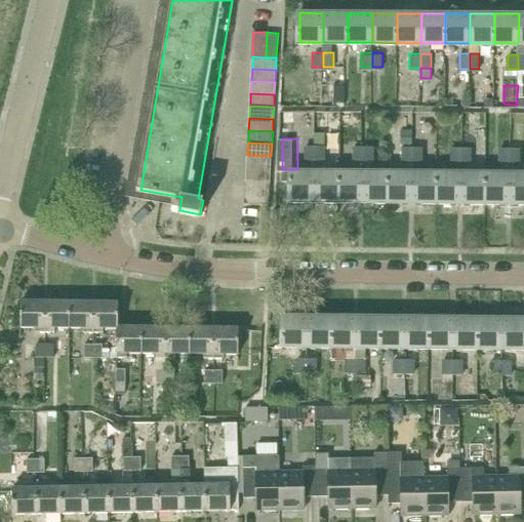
[(305,159),(315,159),(316,145),(305,145),(305,159)]
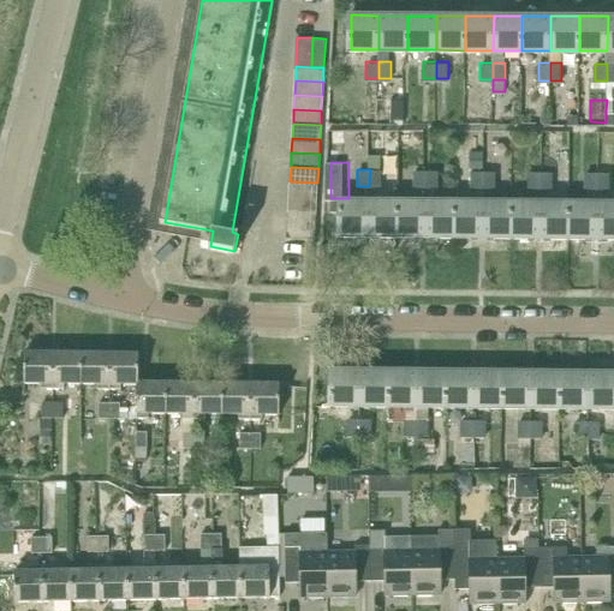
[(370,169),(369,186),(381,186),(382,169),(370,169)]
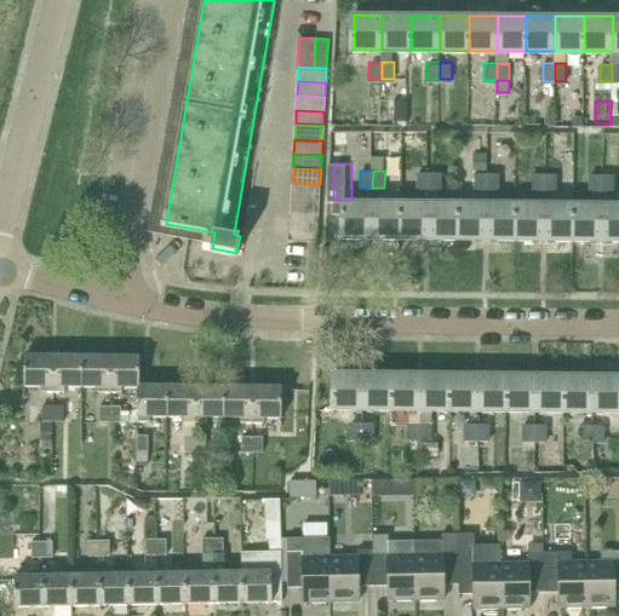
[(417,188),(430,189),(430,172),(417,171),(417,188)]
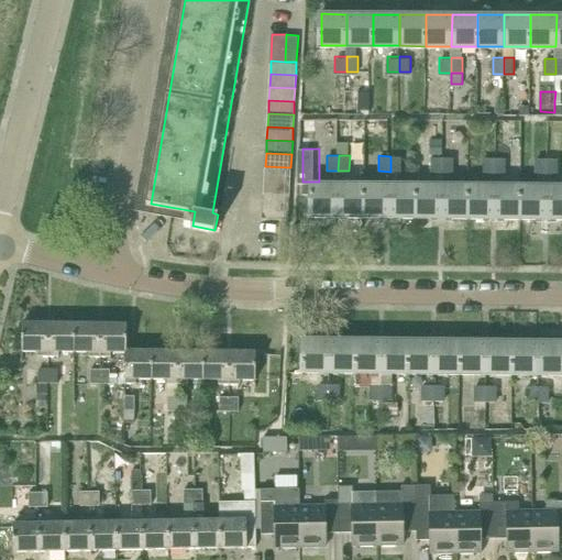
[(390,156),(390,172),(401,172),(401,156),(390,156)]
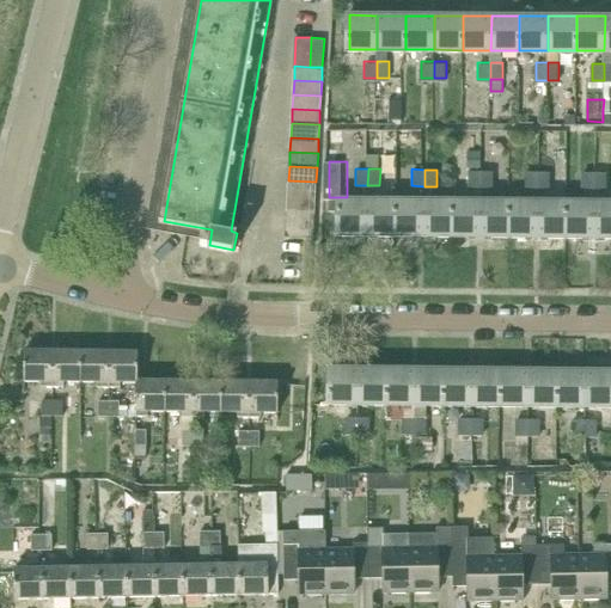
[(469,186),(481,186),(482,170),(469,170),(469,186)]
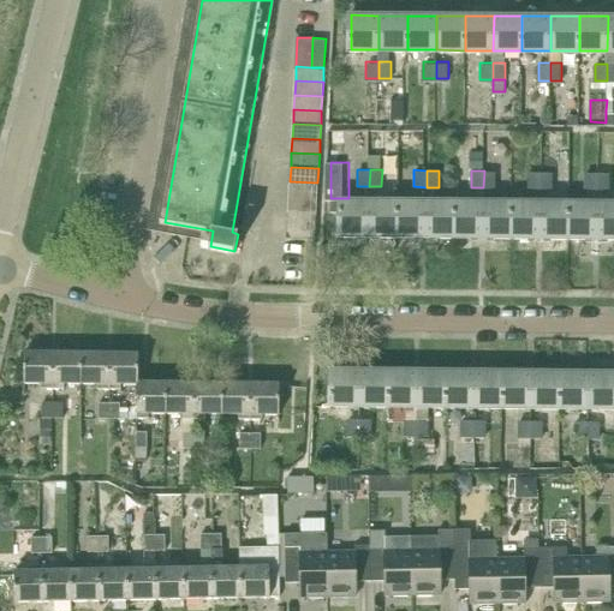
[(484,171),(483,187),(495,187),(495,171),(484,171)]
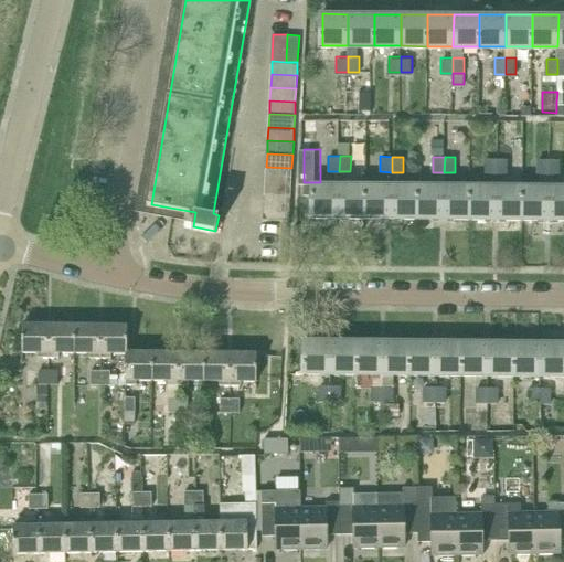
[(485,173),(497,173),(497,157),(485,157),(485,173)]
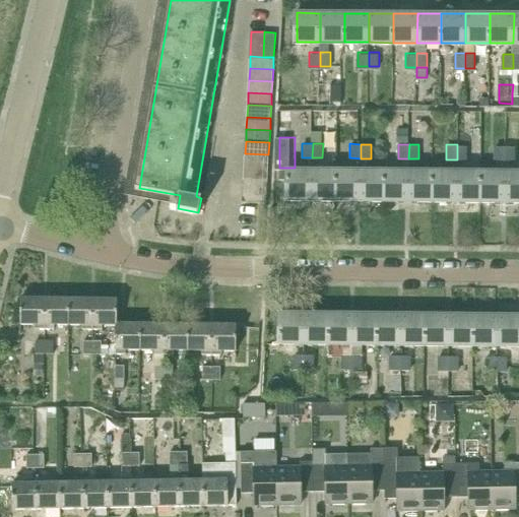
[(457,144),(457,159),(467,159),(467,144),(457,144)]
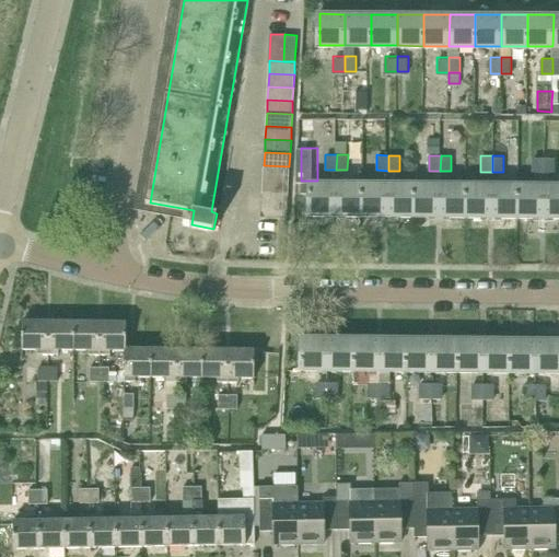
[(533,172),(544,172),(544,157),(533,157),(533,172)]
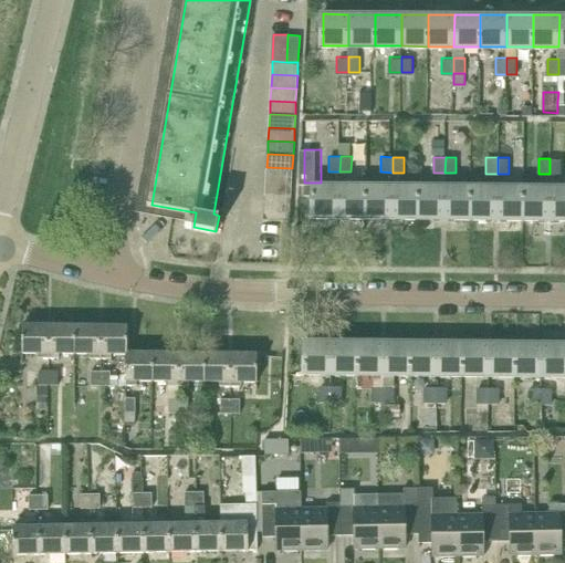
[(550,158),(550,174),(561,174),(561,158),(550,158)]
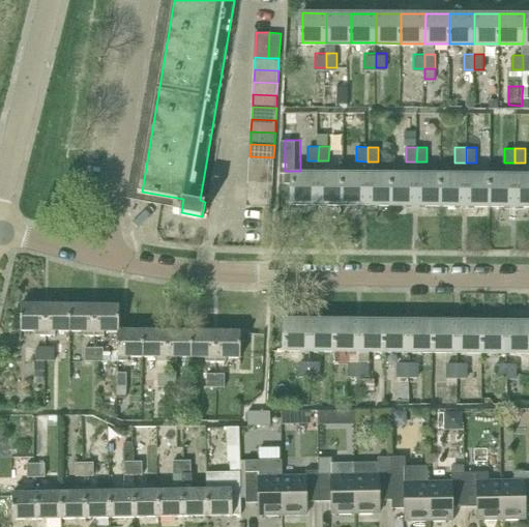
[(250,169),(273,170),(273,157),(250,156),(250,169)]
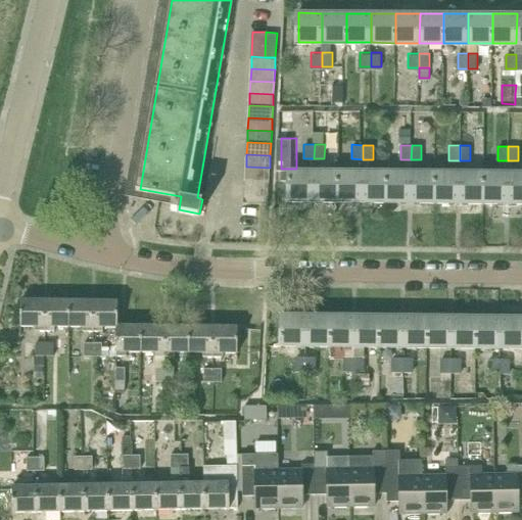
[(269,181),(270,168),(246,167),(245,180),(269,181)]
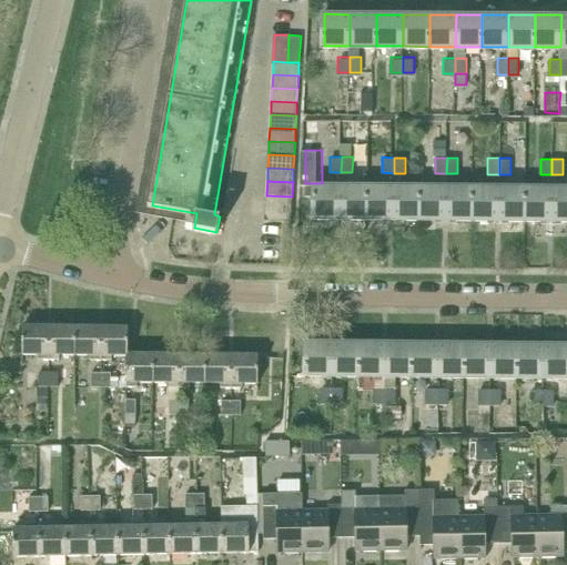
[(314,215),(341,215),(341,184),(315,184),(314,215)]
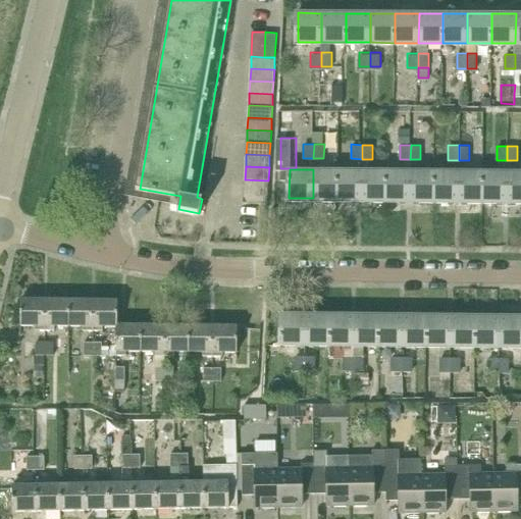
[(313,169),(313,198),(337,199),(337,169),(313,169)]
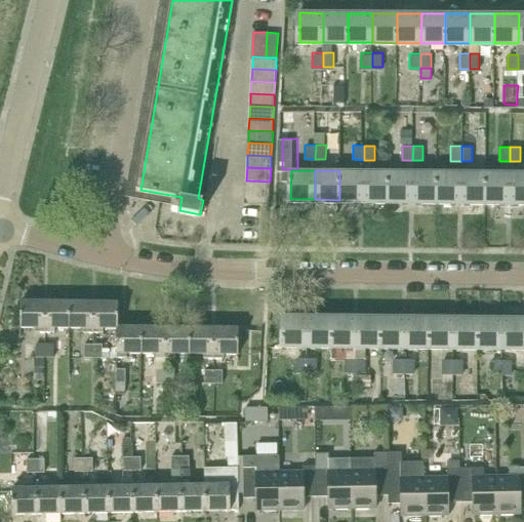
[(339,200),(364,200),(364,171),(339,170),(339,200)]
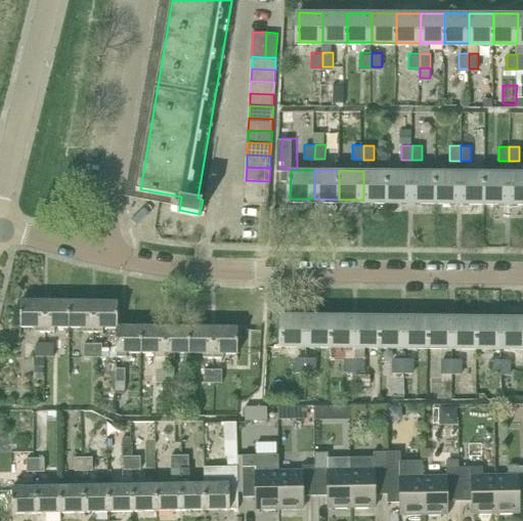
[(363,171),(363,200),(387,200),(388,171),(363,171)]
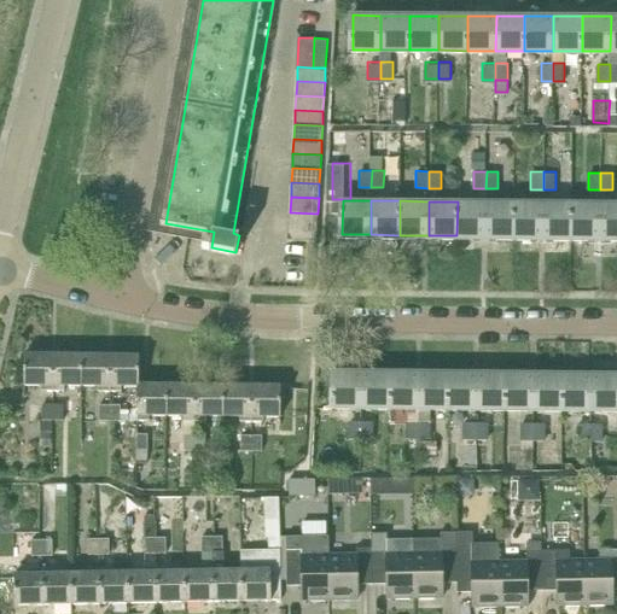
[(457,235),(485,235),(485,202),(458,202),(457,235)]
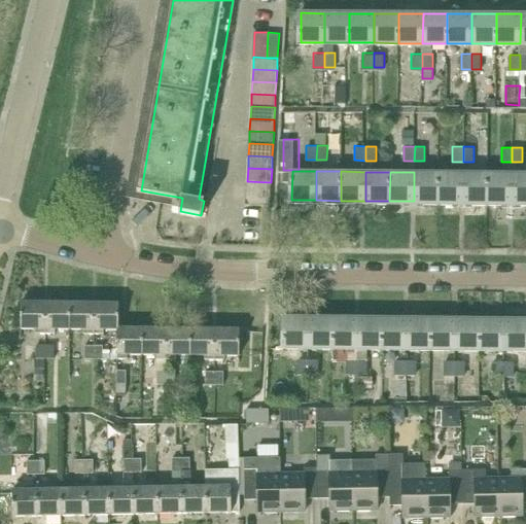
[(414,172),(414,201),(439,201),(439,172),(414,172)]
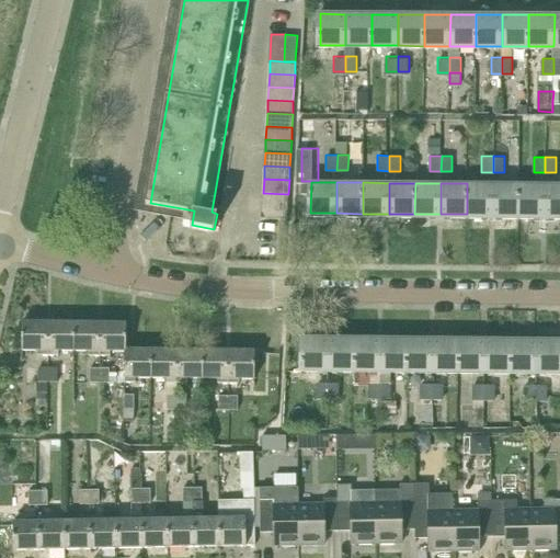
[(467,214),(493,215),(493,183),(467,183),(467,214)]
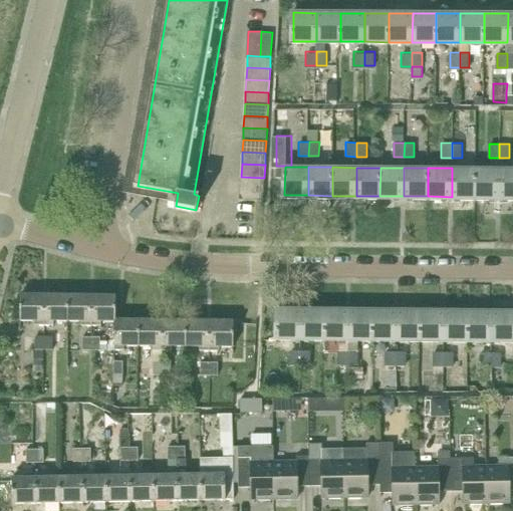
[(452,168),(452,197),(475,197),(475,168),(452,168)]
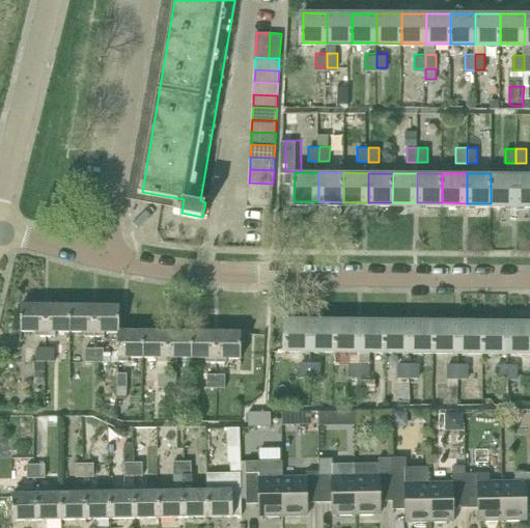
[(491,203),(515,203),(515,174),(491,173),(491,203)]
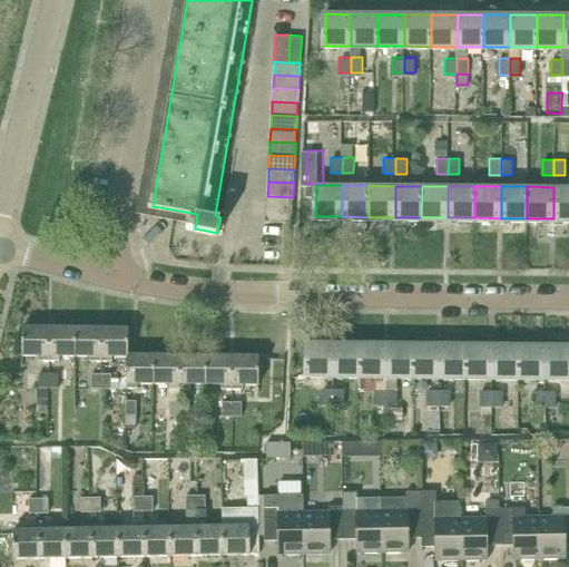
[(568,186),(553,187),(553,218),(568,218),(568,186)]
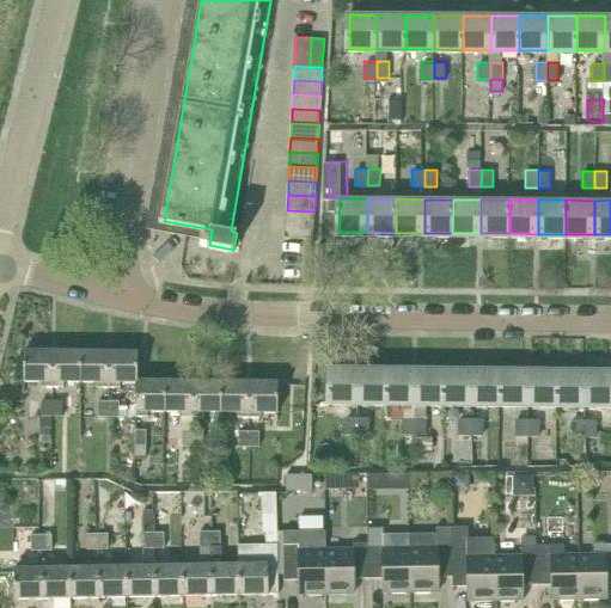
[(316,212),(315,212),(287,212),(285,237),(315,238),(316,212)]
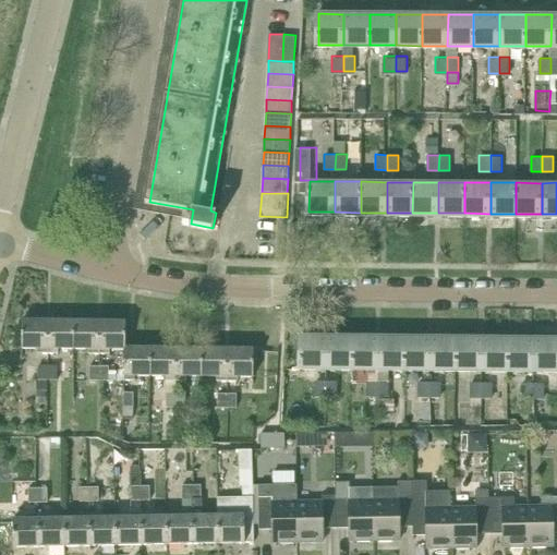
[(38,351),(48,351),(48,318),(23,318),(23,347),(38,347),(38,351)]
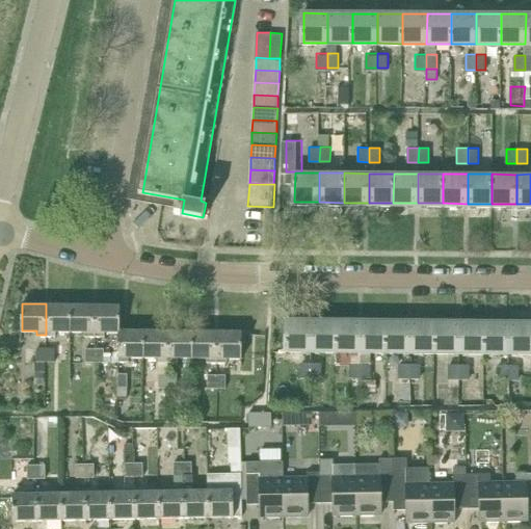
[(56,331),(71,331),(71,303),(46,303),(46,335),(56,335),(56,331)]
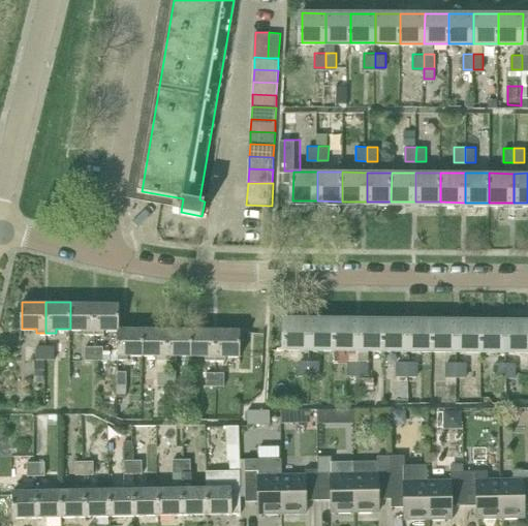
[(86,333),(94,333),(94,302),(70,302),(70,329),(86,329),(86,333)]
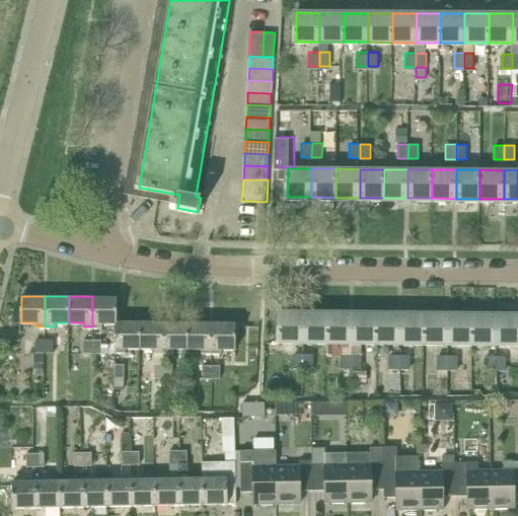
[(140,348),(140,321),(117,321),(117,297),(92,296),(92,326),(102,326),(102,323),(116,323),(116,352),(127,352),(127,348),(140,348)]
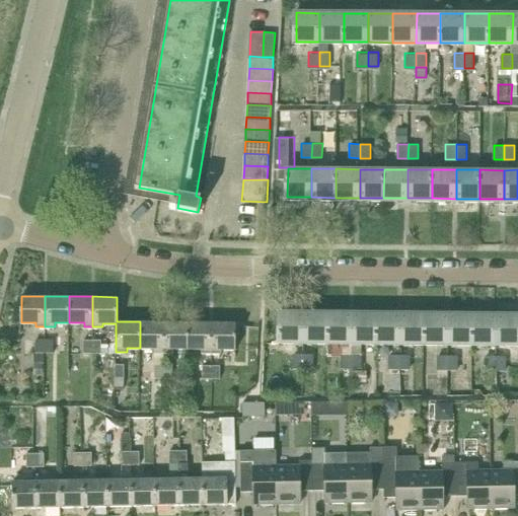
[(280,341),(303,341),(304,310),(280,310),(280,341)]
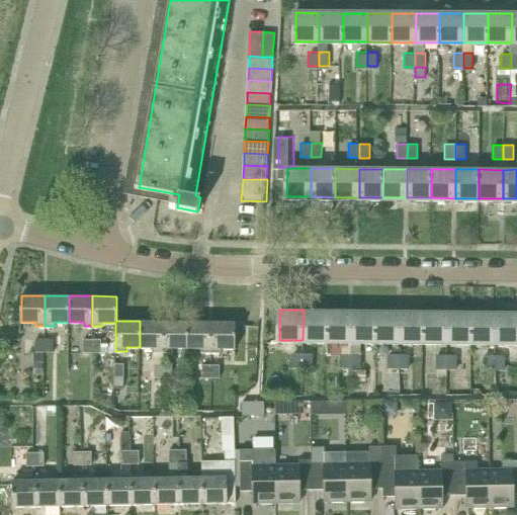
[(304,310),(303,340),(327,340),(328,311),(304,310)]
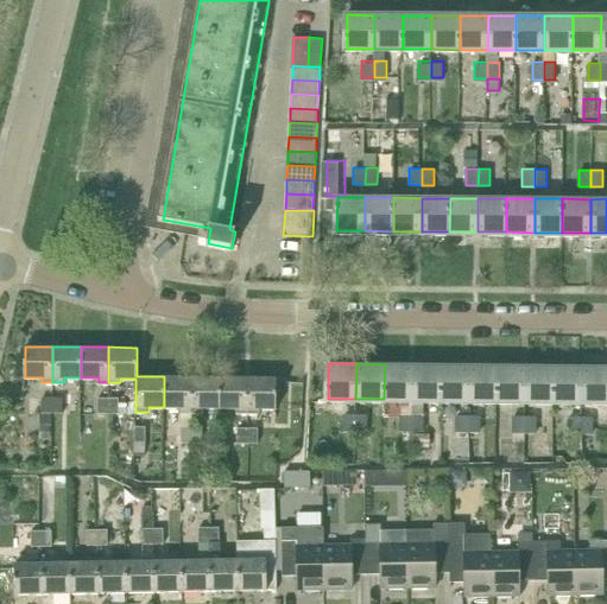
[(385,364),(384,399),(400,399),(400,413),(412,413),(412,364),(385,364)]
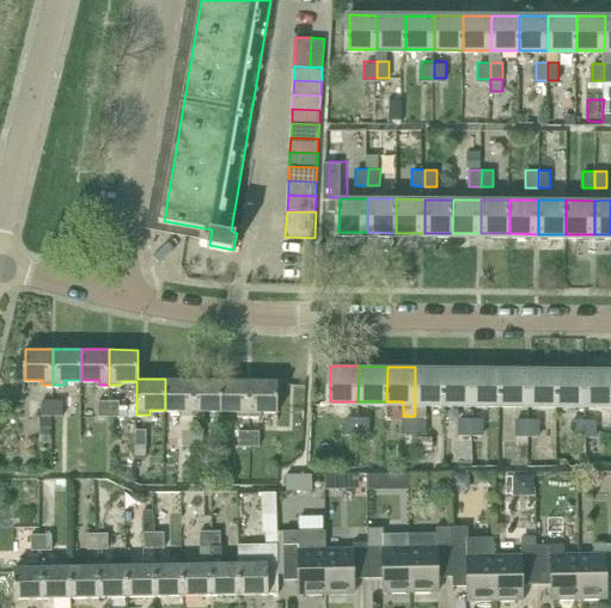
[(427,416),(427,403),(444,403),(444,367),(415,367),(415,416),(427,416)]
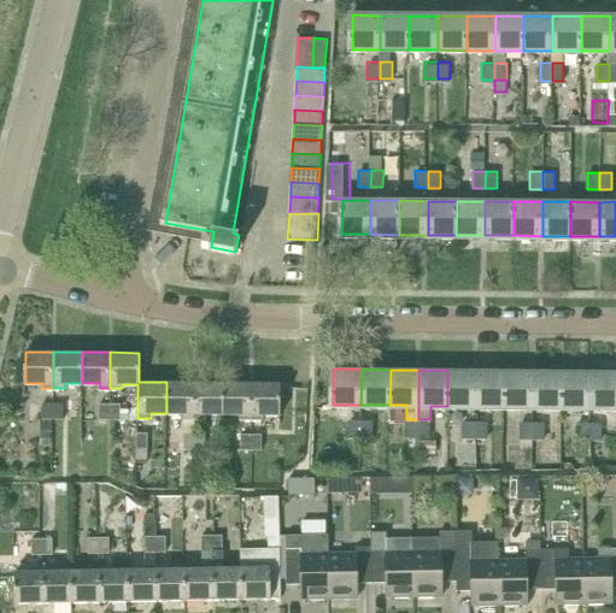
[(447,370),(447,406),(475,406),(476,371),(447,370)]
